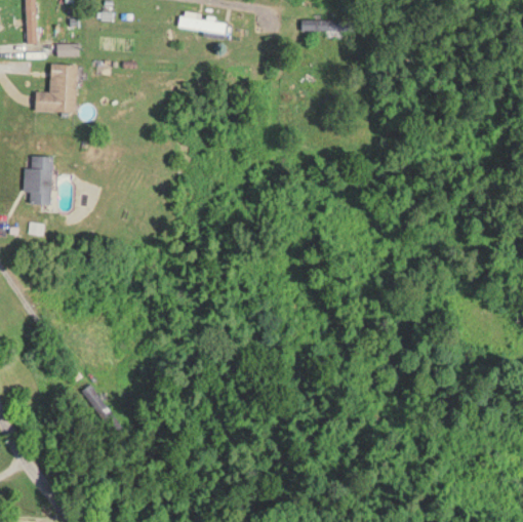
[(24,0),(24,40),(34,40),(34,0),(24,0)]
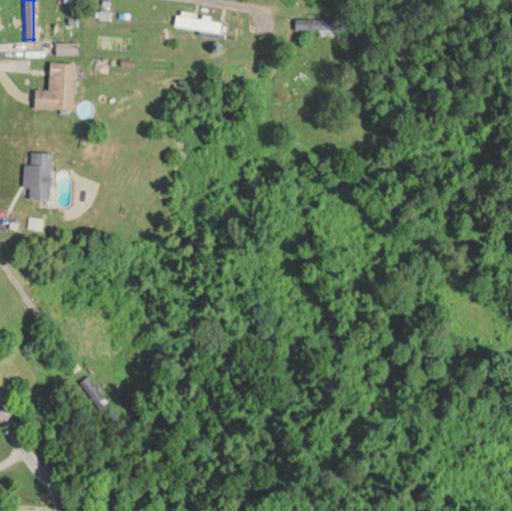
[(175,29),(221,32),(222,19),(176,15),(175,29)]
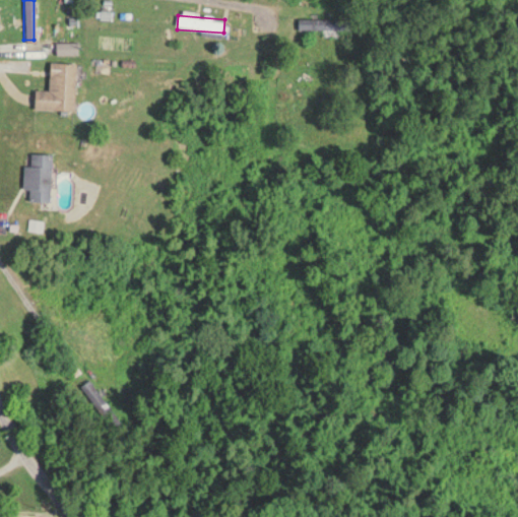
[(352,20),(299,20),(299,31),(352,31),(352,20)]
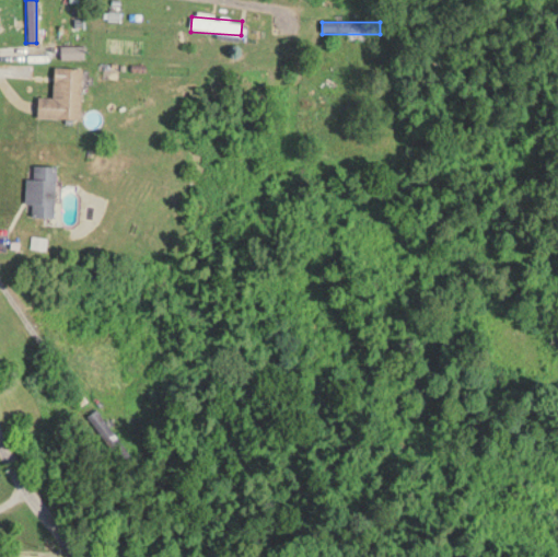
[(84,60),(84,47),(60,47),(60,60),(84,60)]
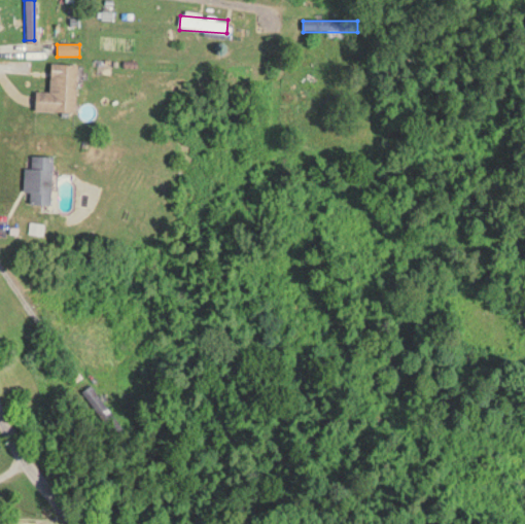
[(76,113),(77,65),(50,64),(49,93),(35,93),(35,112),(76,113)]
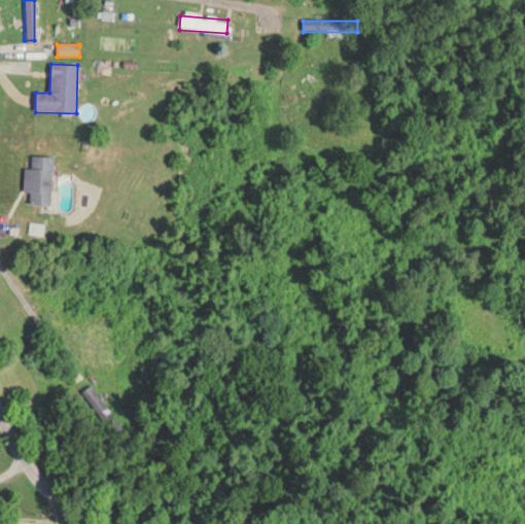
[(25,195),(32,195),(32,206),(53,206),(54,158),(32,158),(32,169),(25,168),(25,195)]
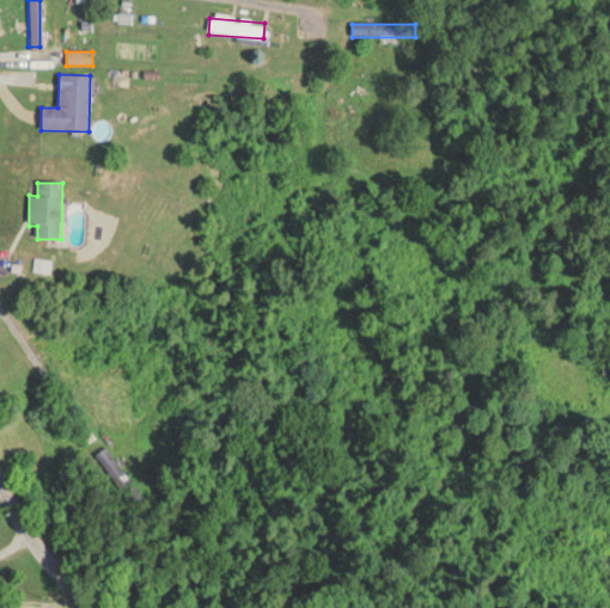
[(47,262),(35,260),(34,272),(46,274),(47,262)]
